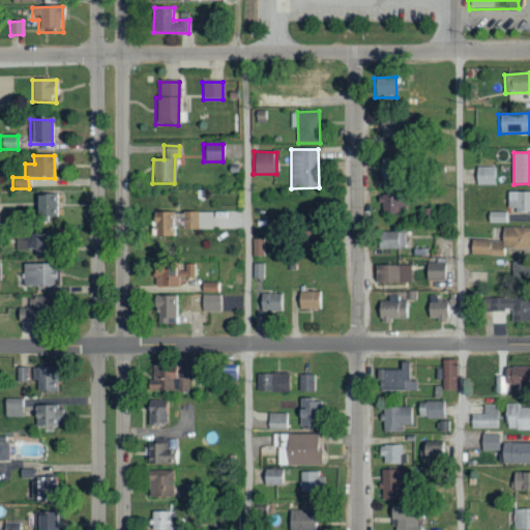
[(475,185),(495,185),(495,168),(476,167),(475,185)]
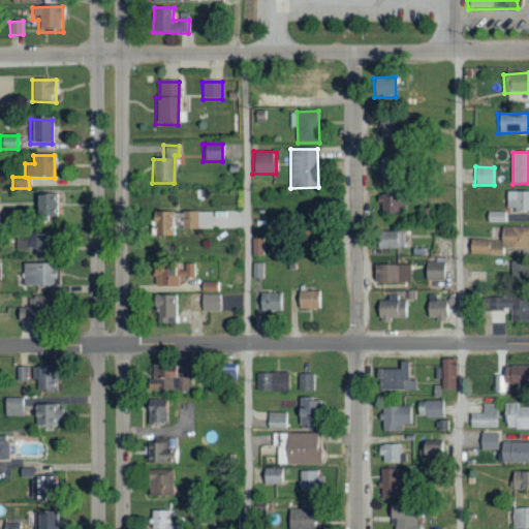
[(528,191),(507,191),(506,209),(516,209),(516,211),(528,211),(528,191)]
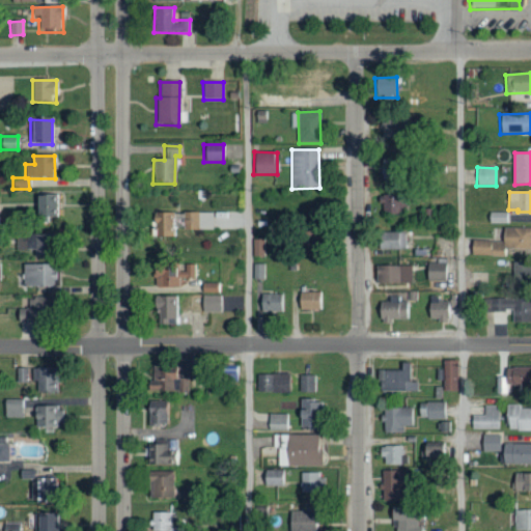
[(36,195),(35,220),(55,220),(56,196),(36,195)]
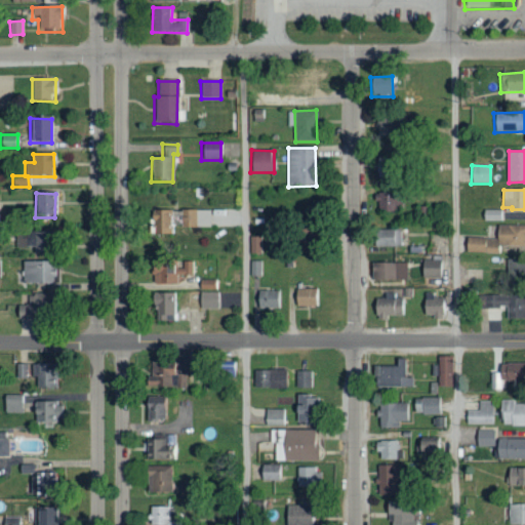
[(483,221),(502,221),(502,210),(483,210),(483,221)]
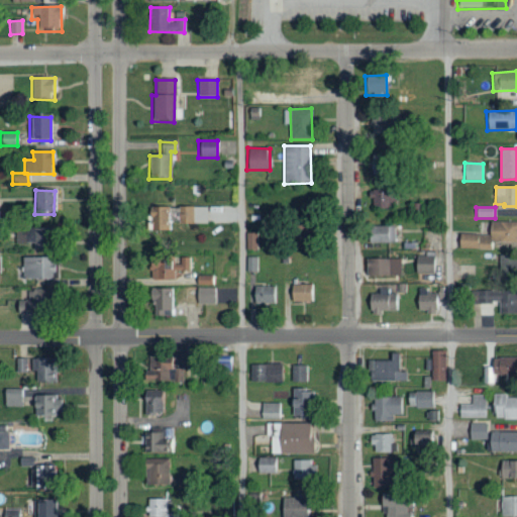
[(207,224),(207,208),(148,208),(148,232),(169,232),(169,223),(178,222),(178,224),(207,224)]
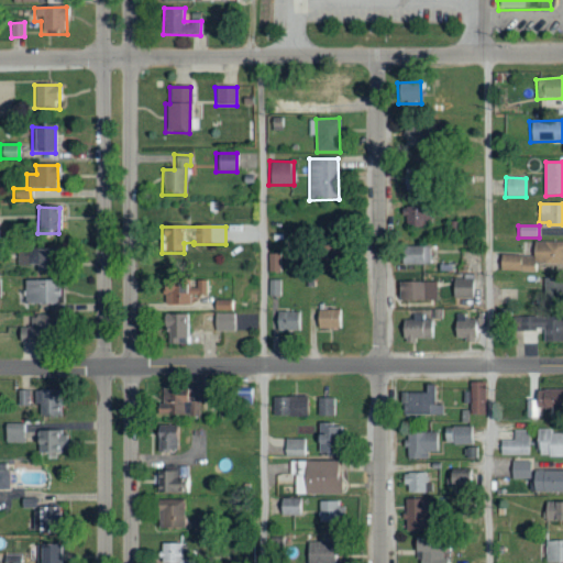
[(562,242),(533,242),(533,256),(500,255),(500,272),(536,272),(536,265),(562,265),(562,242)]
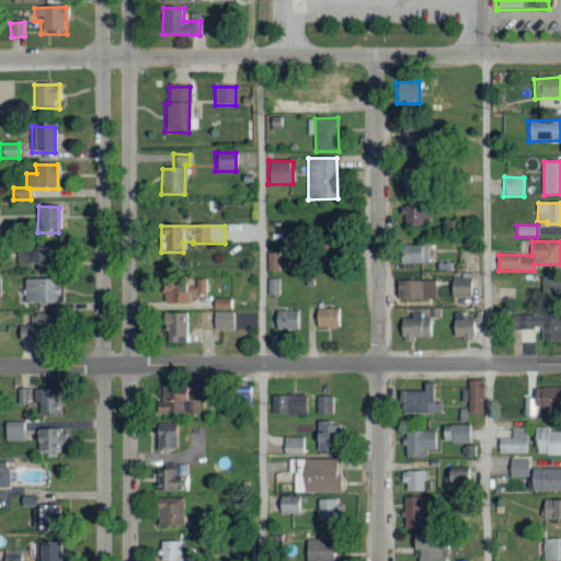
[(428,245),(399,247),(399,264),(428,264),(428,245)]
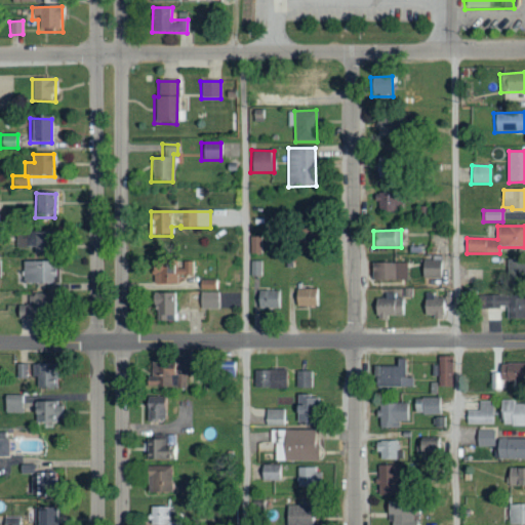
[(15,248),(33,248),(34,255),(50,254),(49,233),(15,233),(15,248)]
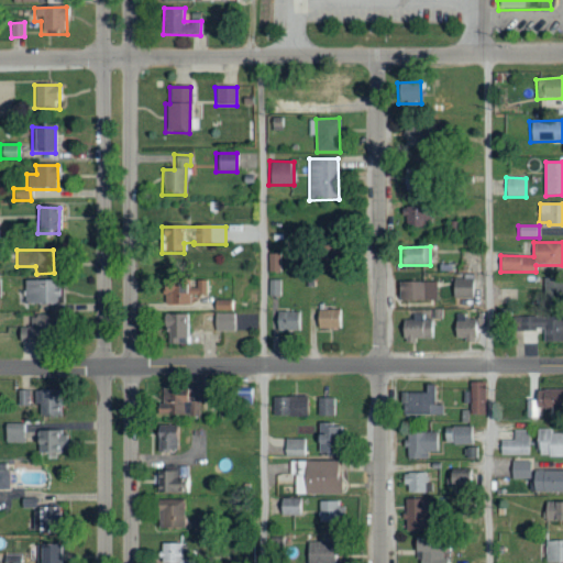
[(544,300),(562,299),(562,278),(543,280),(544,300)]
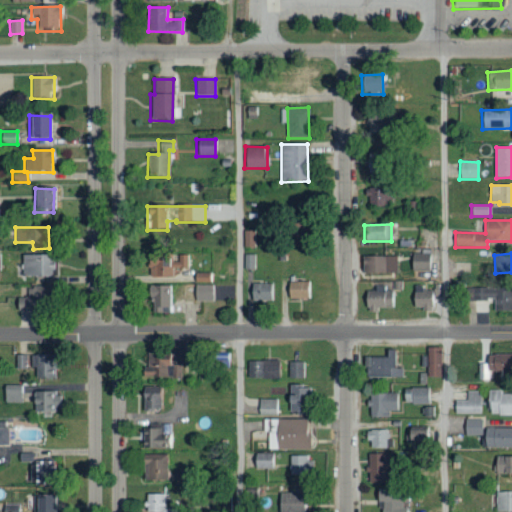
[(172,278),(171,270),(188,269),(188,254),(154,255),(154,262),(148,262),(148,278),(172,278)]
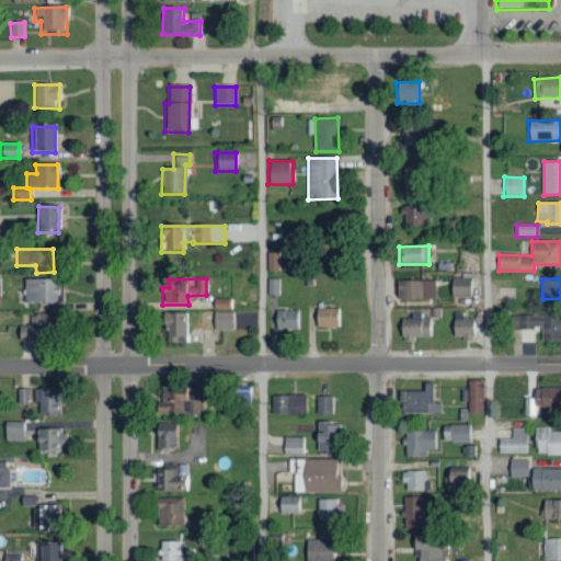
[(470,297),(471,279),(450,278),(450,297),(470,297)]
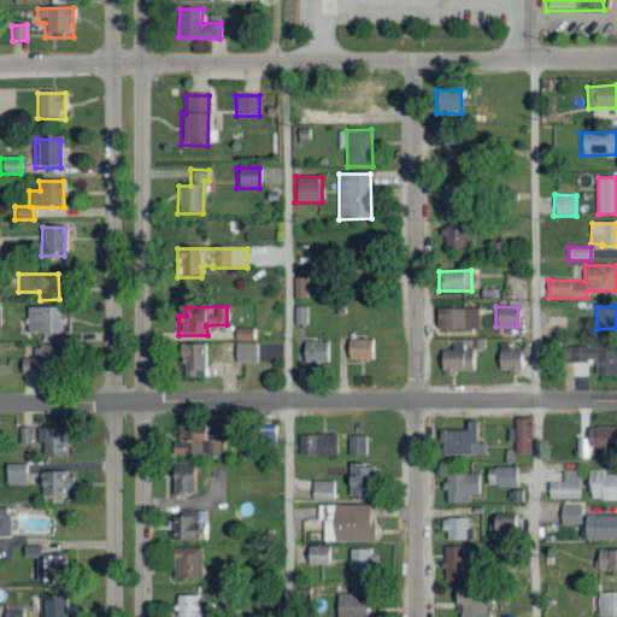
[(25,334),(63,335),(63,309),(27,307),(25,334)]
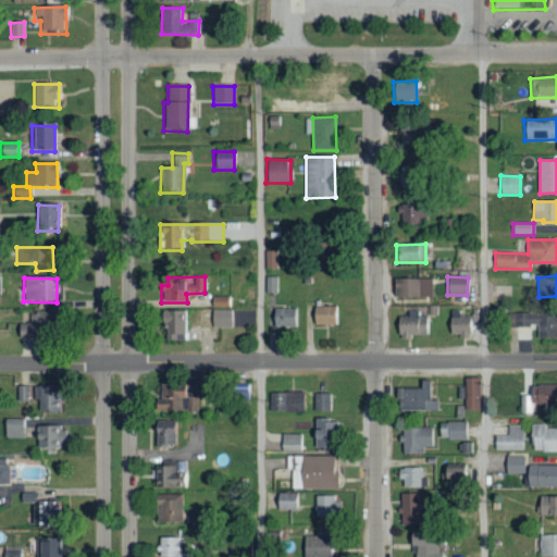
[(394,280),(394,299),(432,298),(432,279),(394,280)]
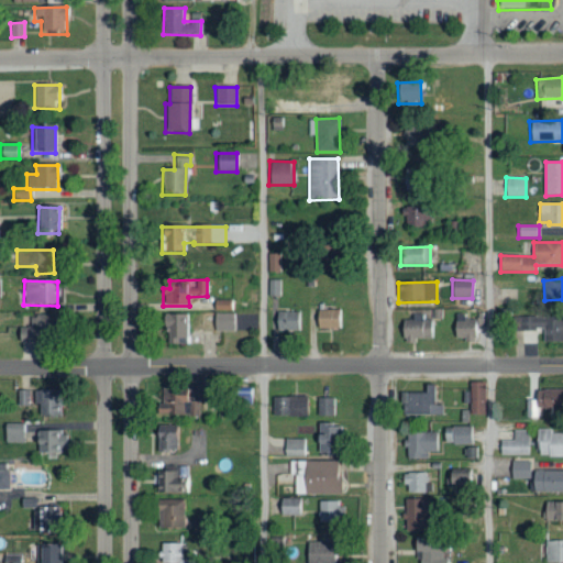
[(214,311),(233,310),(233,301),(214,301),(214,311)]
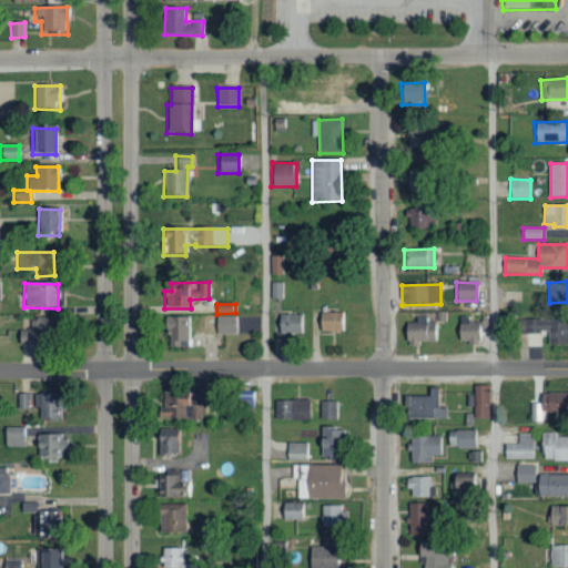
[(318,313),(320,333),(344,333),(344,313),(318,313)]
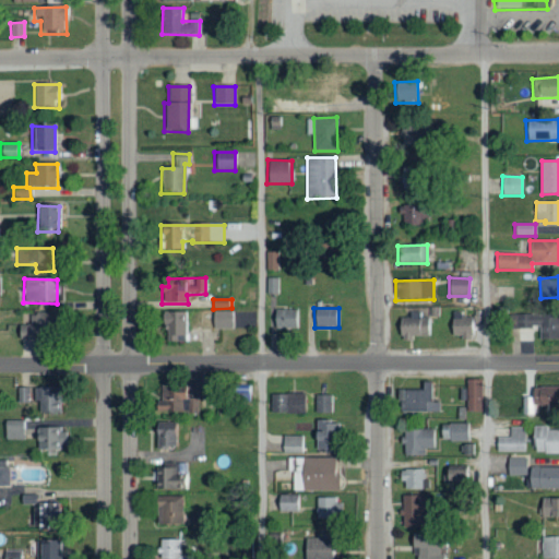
[(298,329),(298,310),(273,311),(273,330),(298,329)]
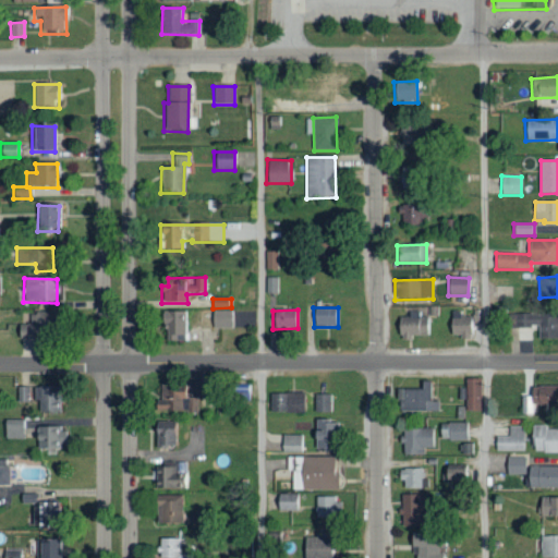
[(231,329),(232,312),(213,311),(211,328),(231,329)]
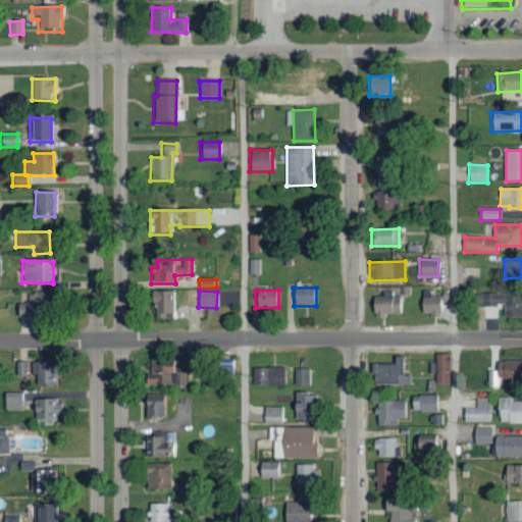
[(421,315),(440,316),(441,296),(432,296),(432,291),(422,291),(421,315)]
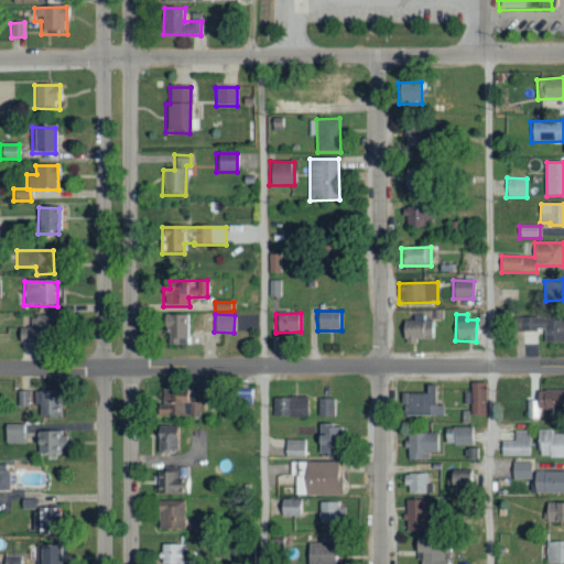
[(188,315),(164,315),(164,346),(188,345),(188,315)]
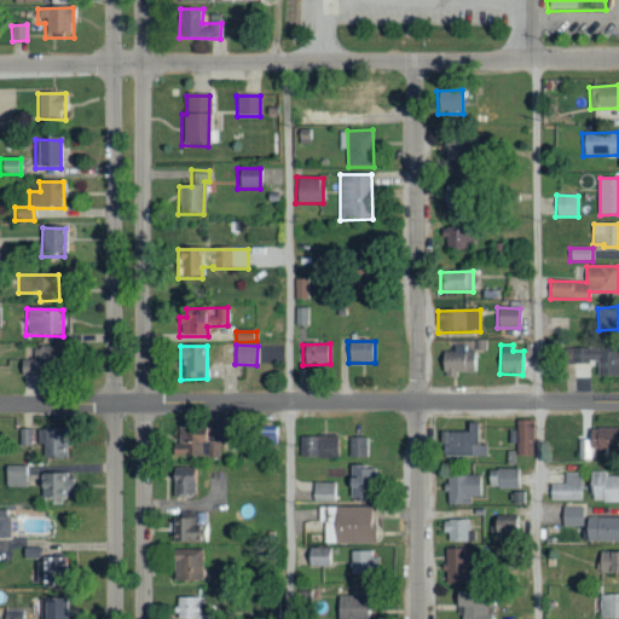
[(455,372),(476,374),(476,353),(467,353),(467,346),(452,346),(452,353),(441,353),(441,377),(455,379),(455,372)]
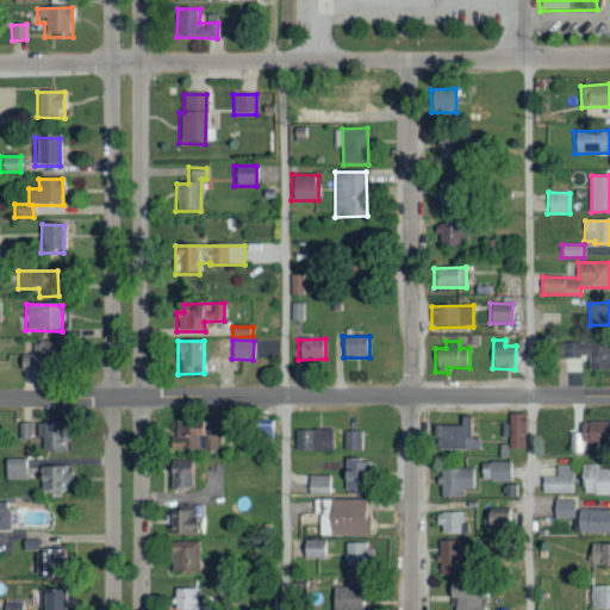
[(18,355),(19,373),(64,371),(63,342),(31,343),(31,355),(18,355)]
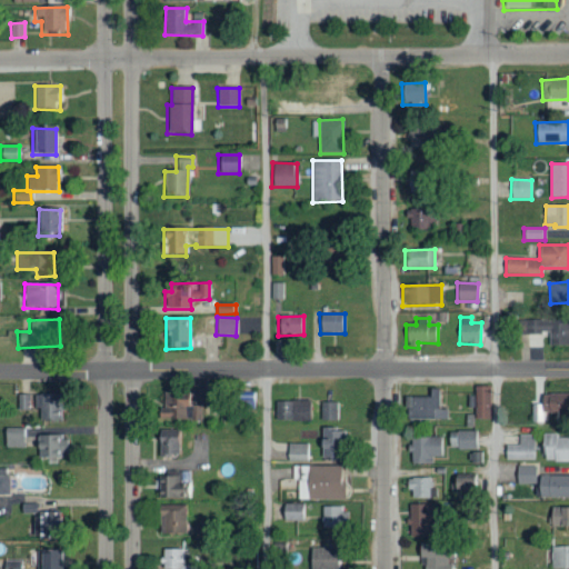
[(549,347),(568,347),(568,321),(520,320),(519,333),(549,335),(549,347)]
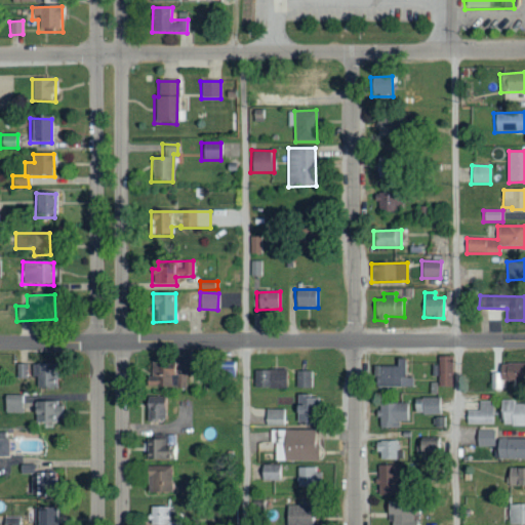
[(453,356),(438,356),(438,386),(453,386),(453,356)]
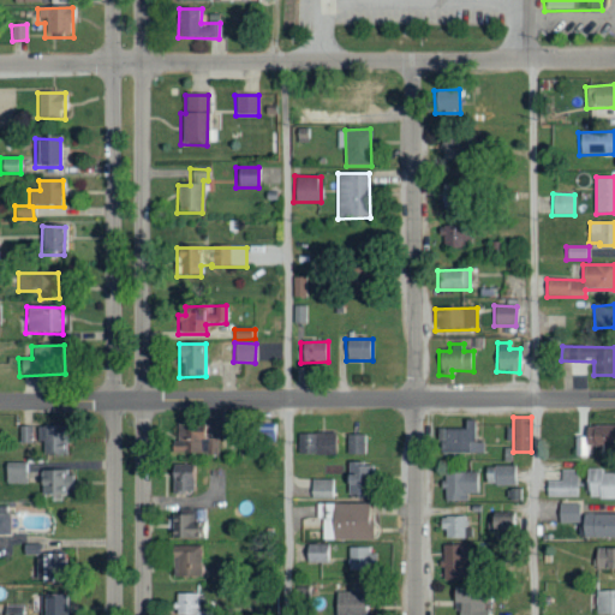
[(464,429),(439,429),(440,453),(483,452),(483,442),(472,442),(472,421),(463,421),(464,429)]
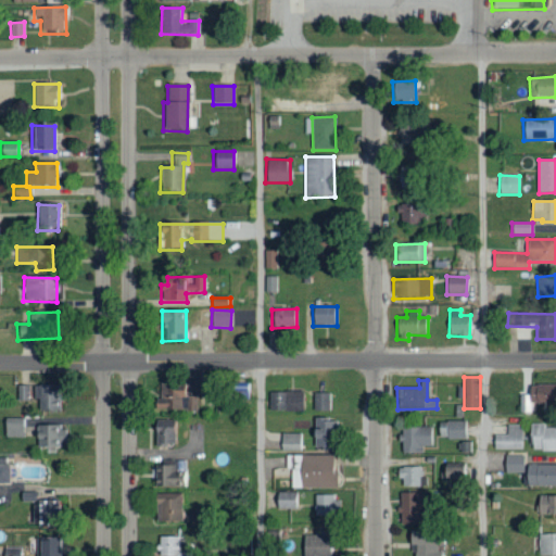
[(227,399),(249,400),(250,382),(228,382),(227,399)]
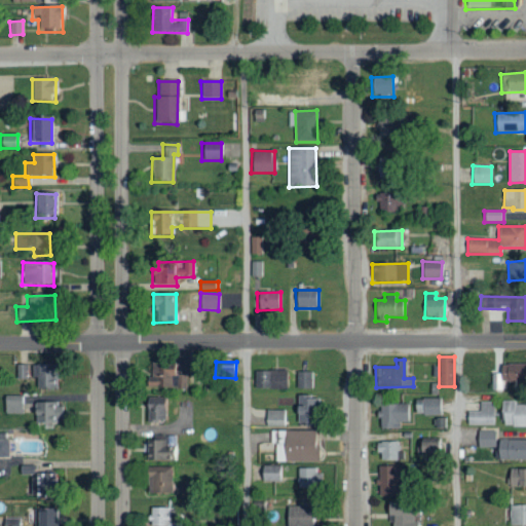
[(185,388),(185,374),(175,374),(176,364),(147,363),(147,386),(185,388)]
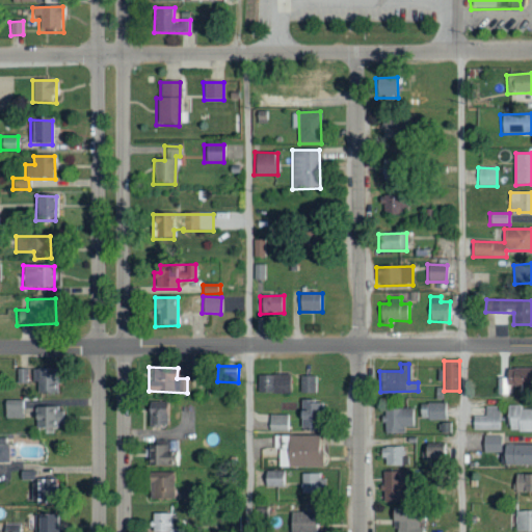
[(531,367),(507,367),(506,384),(531,386),(531,367)]
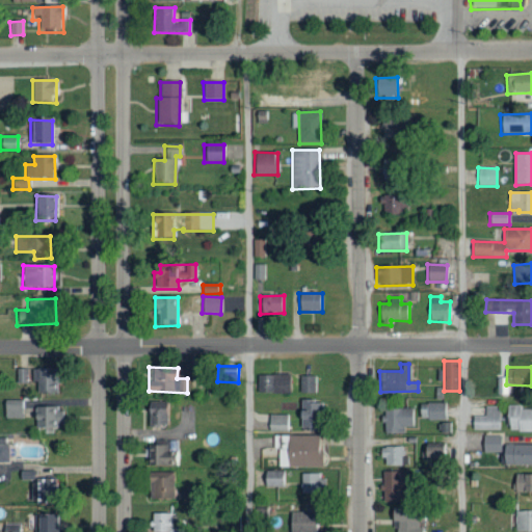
[(30,392),(54,393),(55,369),(31,368),(30,392)]
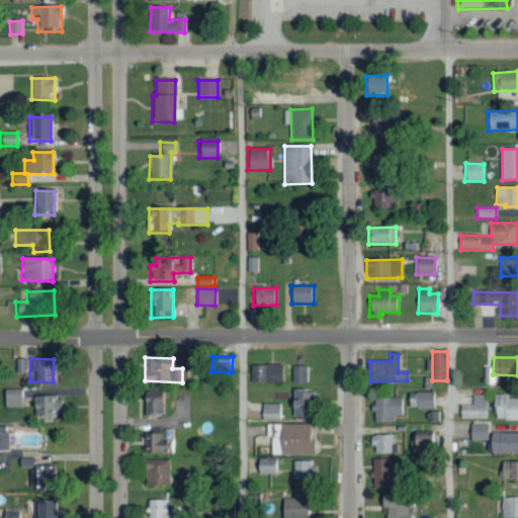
[(25,372),(25,359),(11,360),(11,372),(25,372)]
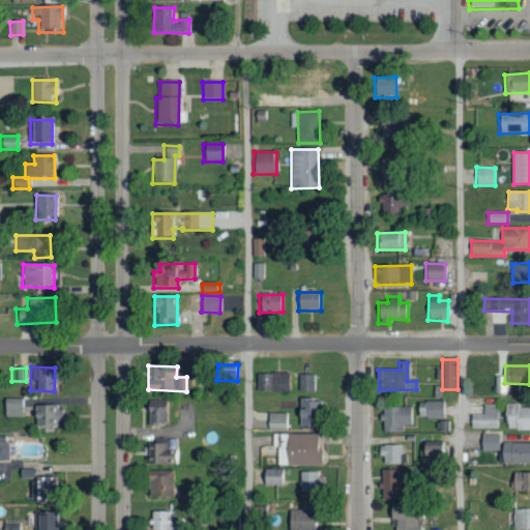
[(289,391),(288,373),(256,373),(256,391),(289,391)]
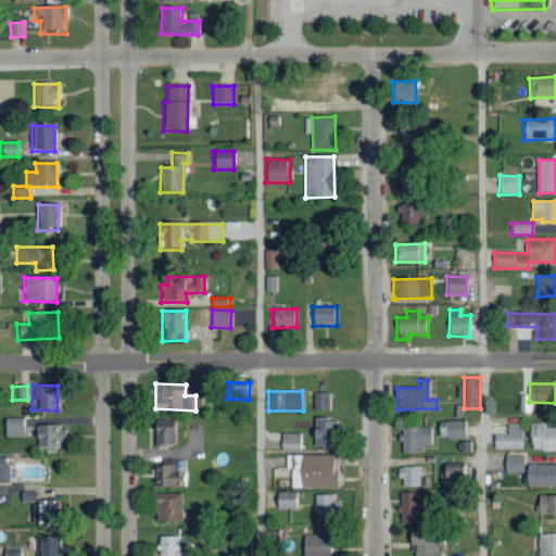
[(313,409),(330,411),(331,393),(313,392),(313,409)]
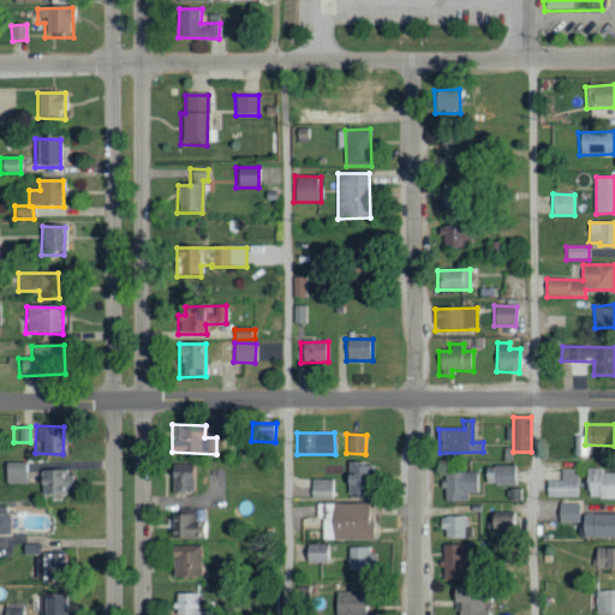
[(345,494),(371,495),(372,463),(346,461),(345,494)]
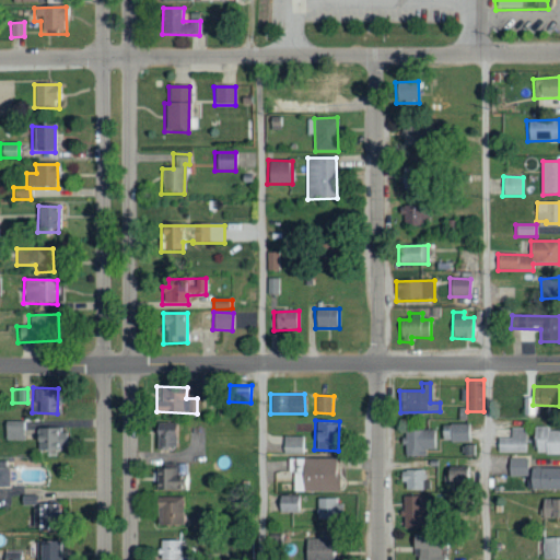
[(23,440),(22,421),(3,421),(4,441),(23,440)]
